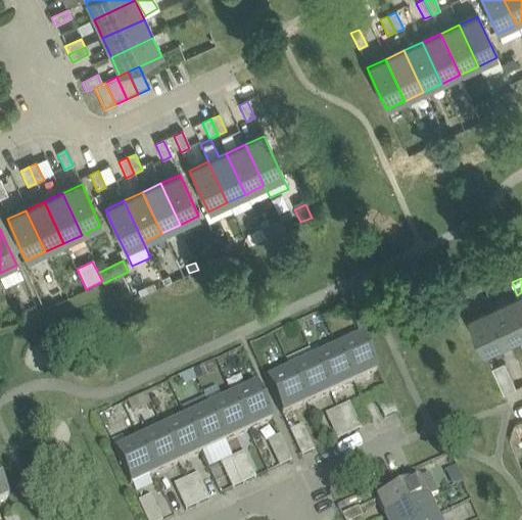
[(508,343),(521,336),(521,310),(517,299),(493,310),(508,343)]
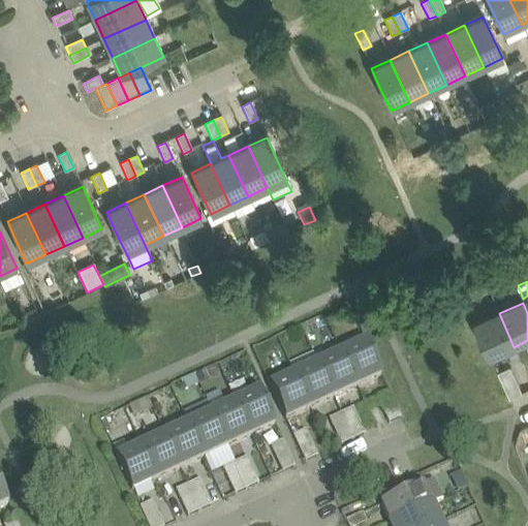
[(474,323),(475,326),(482,339),(490,358),(514,347),(499,313),(474,323)]
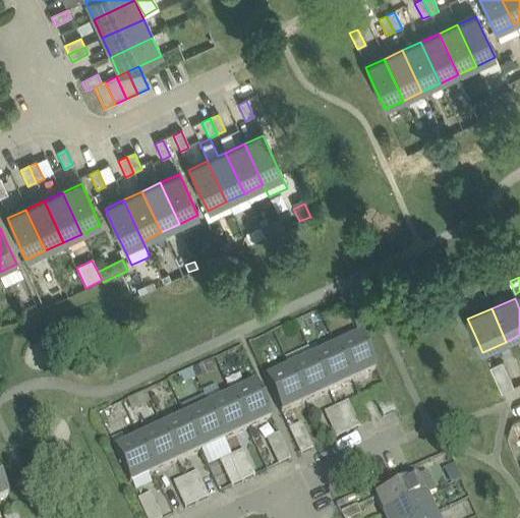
[(359,341),(336,352),(351,385),(374,373),(359,341)]
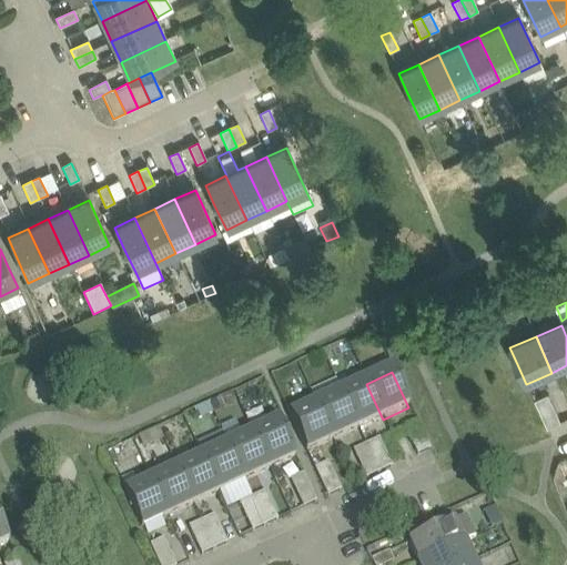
[(357,432),(383,420),(366,384),(341,396),(357,432)]
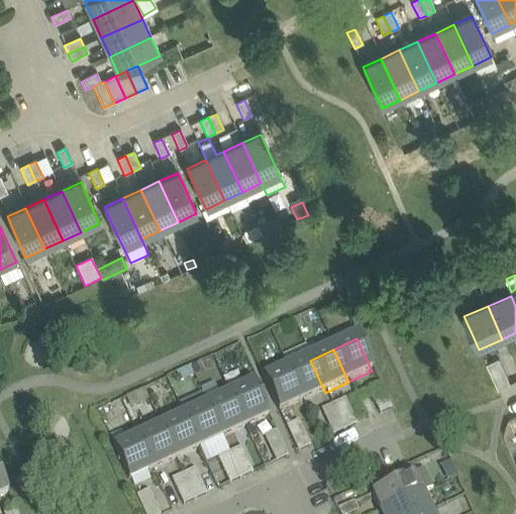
[(301,403),(325,393),(310,361),(287,372),(301,403)]
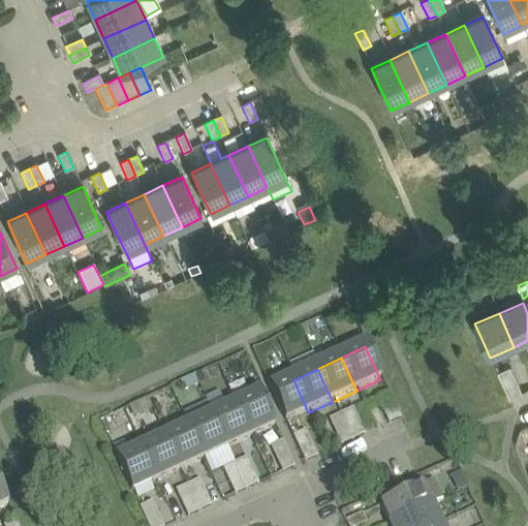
[(498,375),(510,400),(522,395),(510,369),(498,375)]
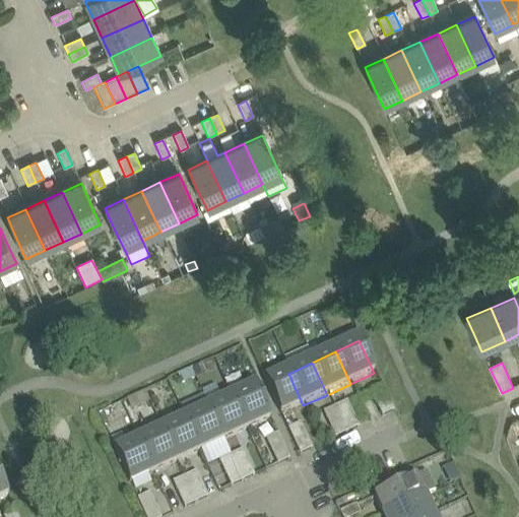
[(192,376),(194,382),(204,377),(201,369),(190,374),(192,376)]
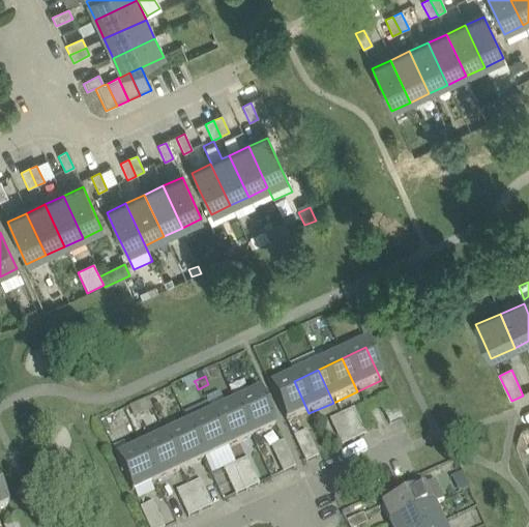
[(294,381),(269,391),(285,425),(309,413),(294,381)]
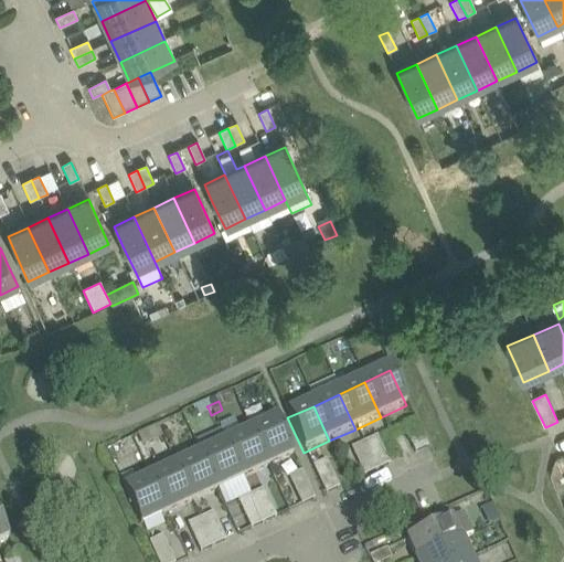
[(277,423),(252,435),(267,469),(294,458),(277,423)]
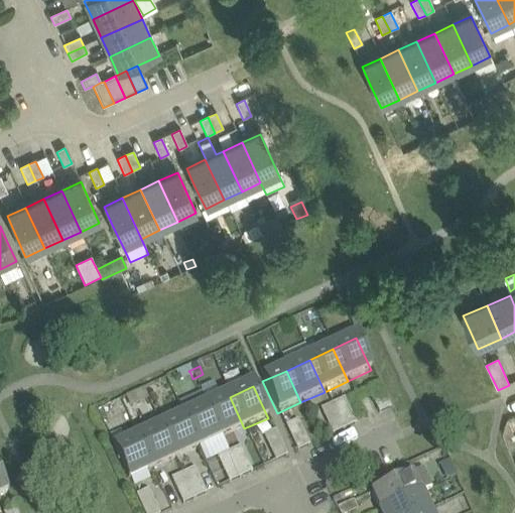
[(390,411),(378,386),(367,392),(378,417),(390,411)]
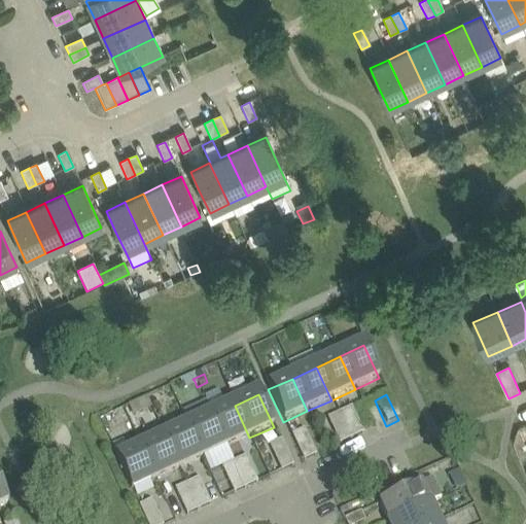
[(202,460),(225,449),(211,416),(205,405),(181,415),(187,427),(186,427),(202,460)]
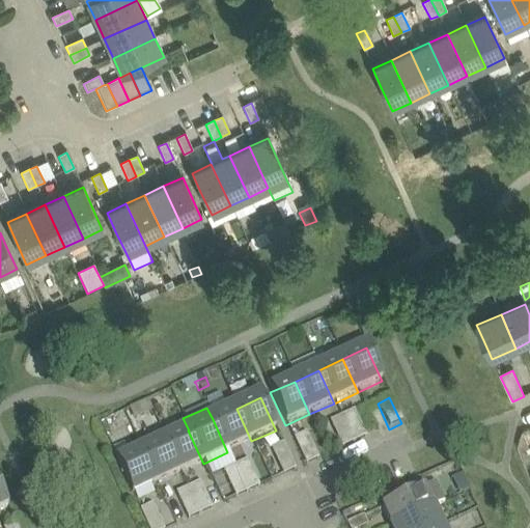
[(227,452),(251,441),(236,409),(213,419),(227,452)]
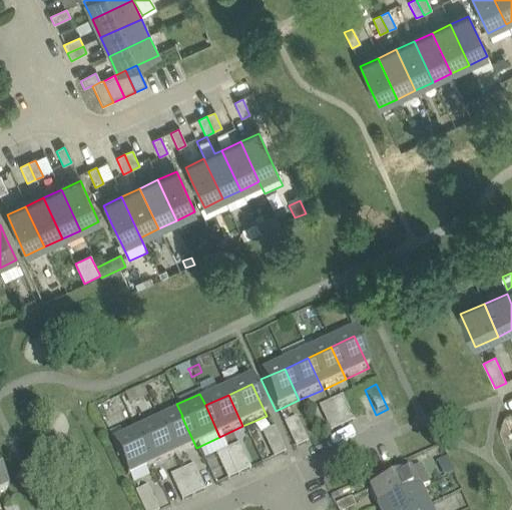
[(342,400),(330,406),(342,431),(353,425),(342,400)]
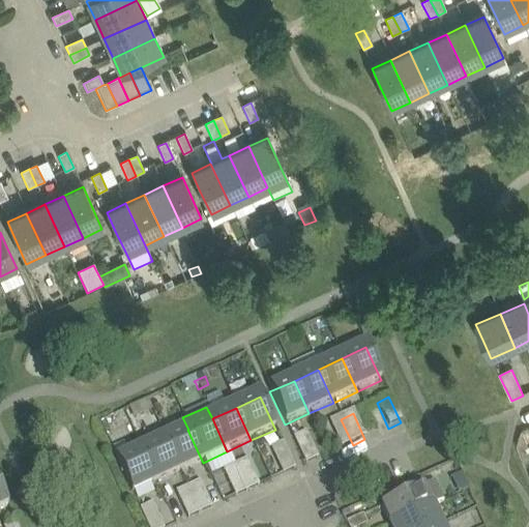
[(341,450),(353,445),(341,419),(329,425),(341,450)]
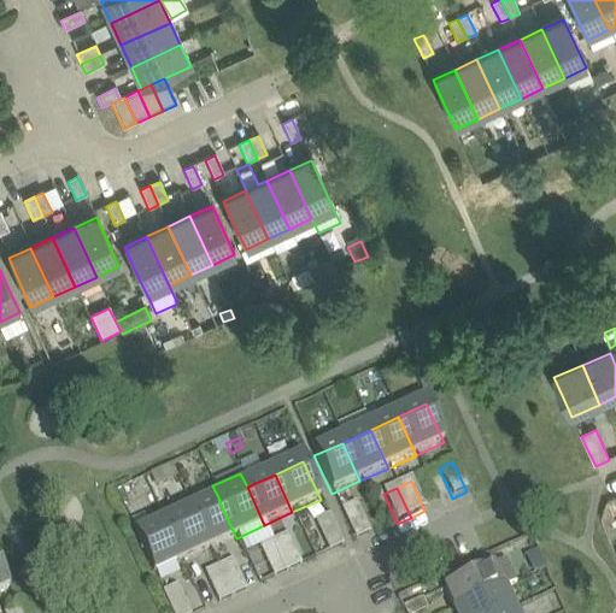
[(128,505),(123,495),(117,497),(122,508),(128,505)]
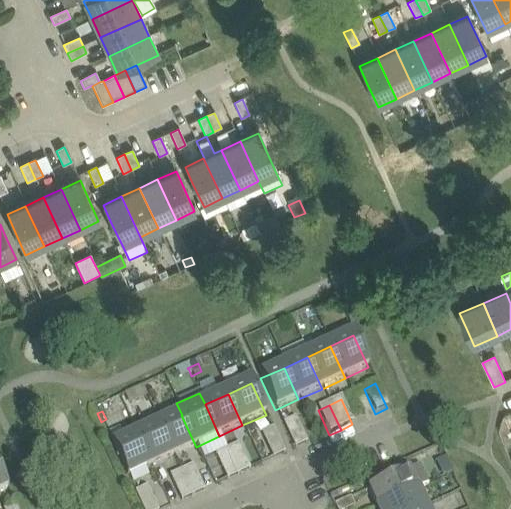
[(196,447),(181,415),(158,426),(173,458),(196,447)]
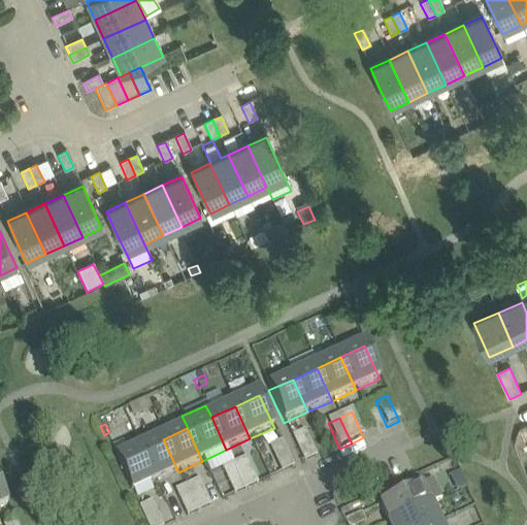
[(304,434),(292,439),(303,465),(316,460),(304,434)]
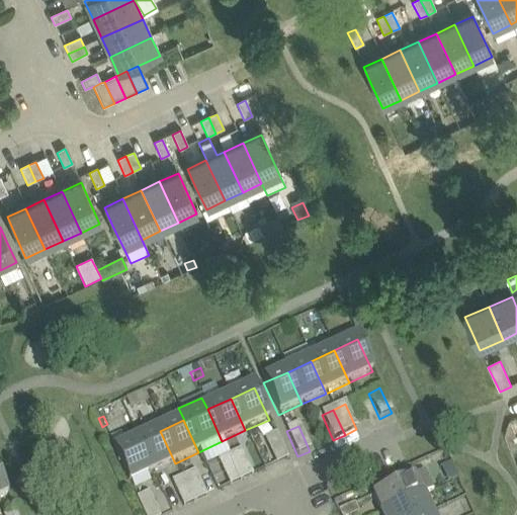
[(152,474),(175,463),(160,431),(137,442),(152,474)]
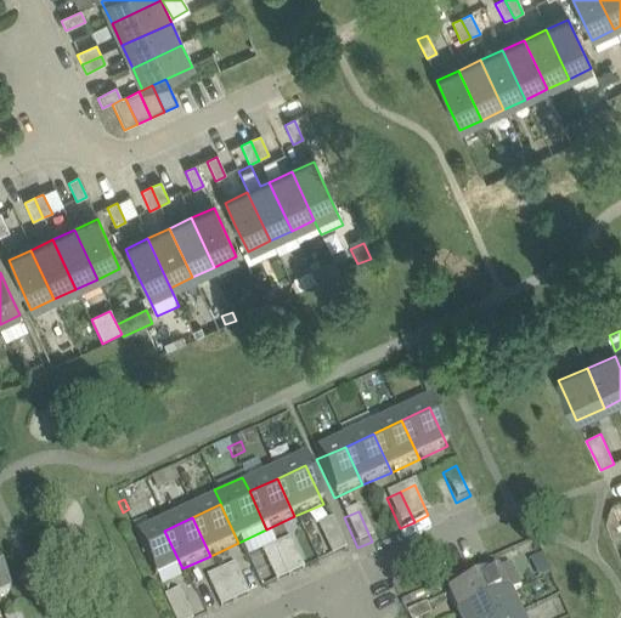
[(345,554),(332,523),(317,529),(332,560),(345,554)]
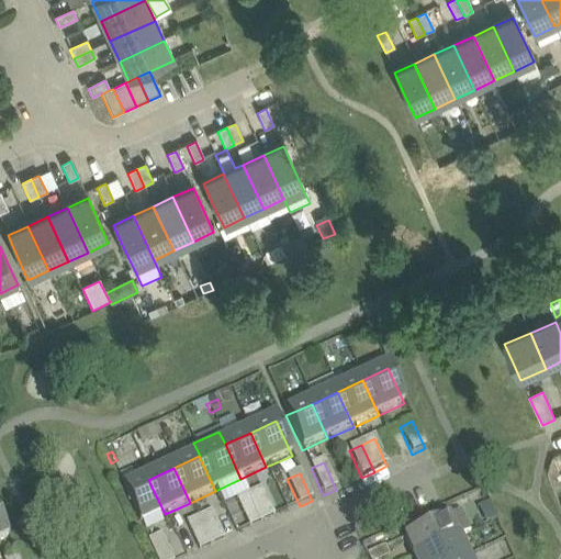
[(148,480),(123,491),(139,526),(165,514),(148,480)]
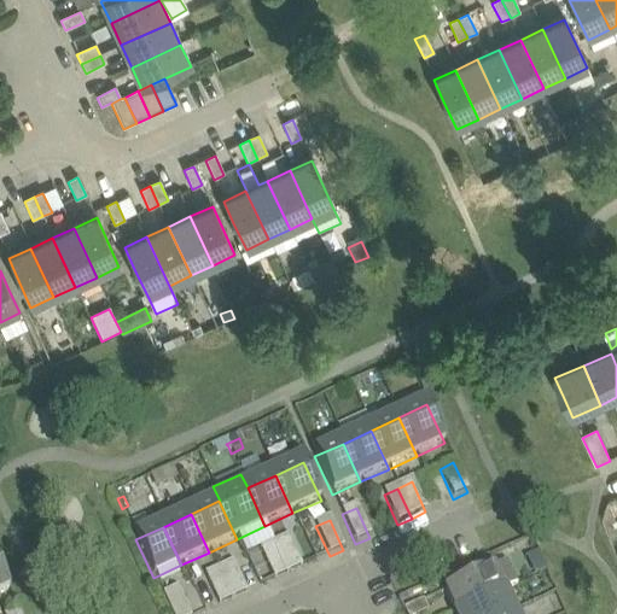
[(287,539),(274,545),(287,576),(301,569),(287,539)]
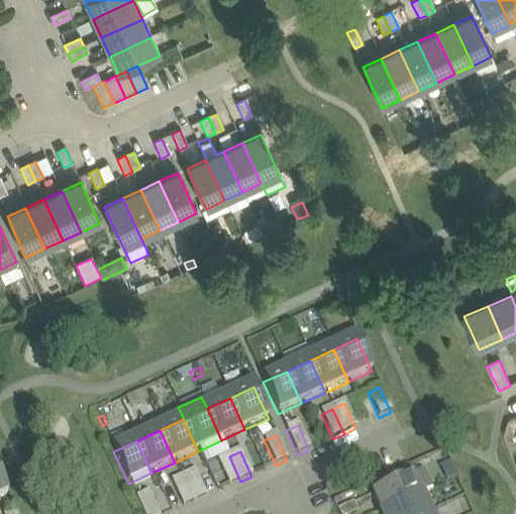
[(228,488),(240,482),(229,456),(217,463),(228,488)]
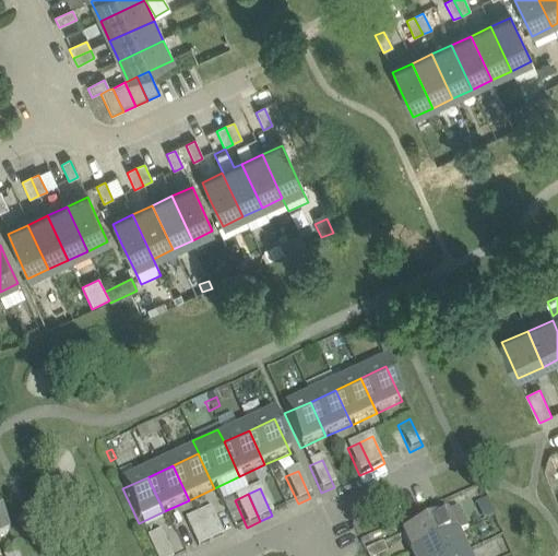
[(210,511),(197,518),(210,545),(223,539),(210,511)]
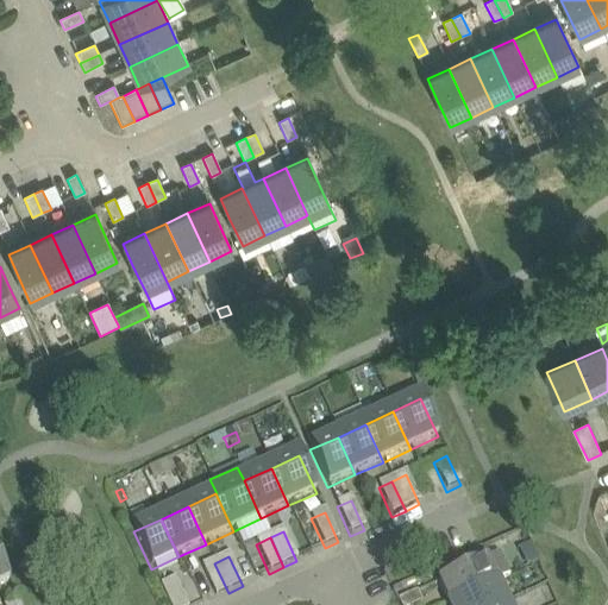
[(437,586),(445,604),(455,604),(495,585),(509,579),(499,556),(437,586)]
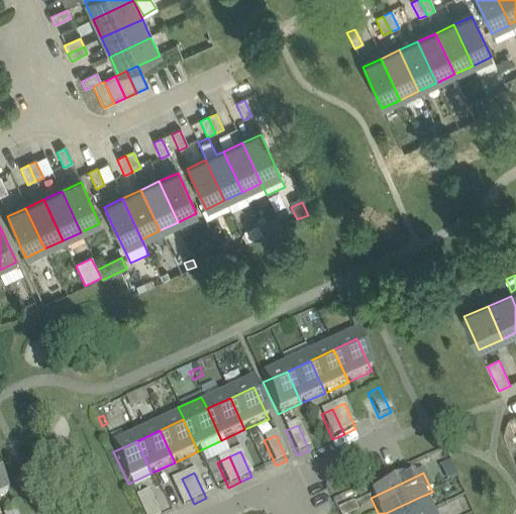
[(183,509),(194,504),(182,479),(171,484),(183,509)]
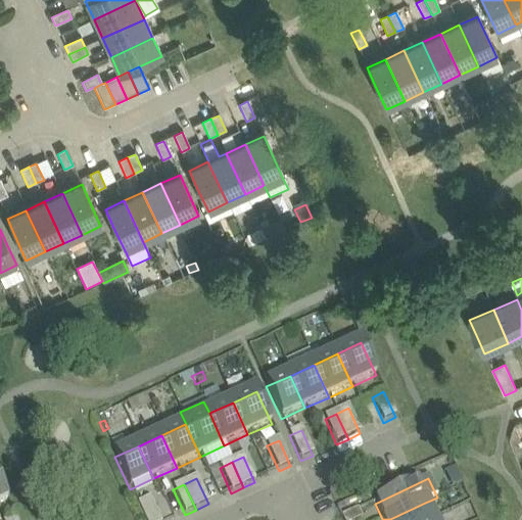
[(158,519),(149,501),(137,506),(143,519),(158,519)]
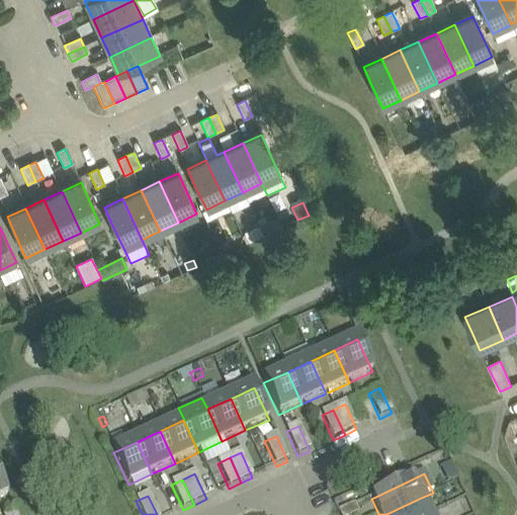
[(429,514),(421,498),(386,514),(429,514)]
